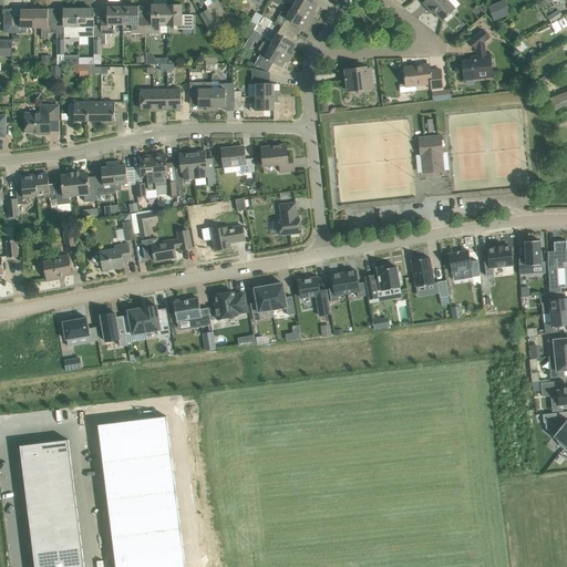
[(249,0),(263,9),(269,0),(249,0)]
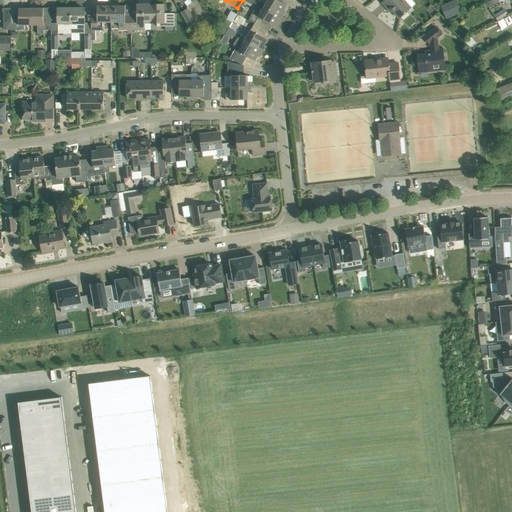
[(285,4),(282,2),(277,0),(268,0),(269,0),(265,7),(282,17),(285,12),(282,9),(285,4)]
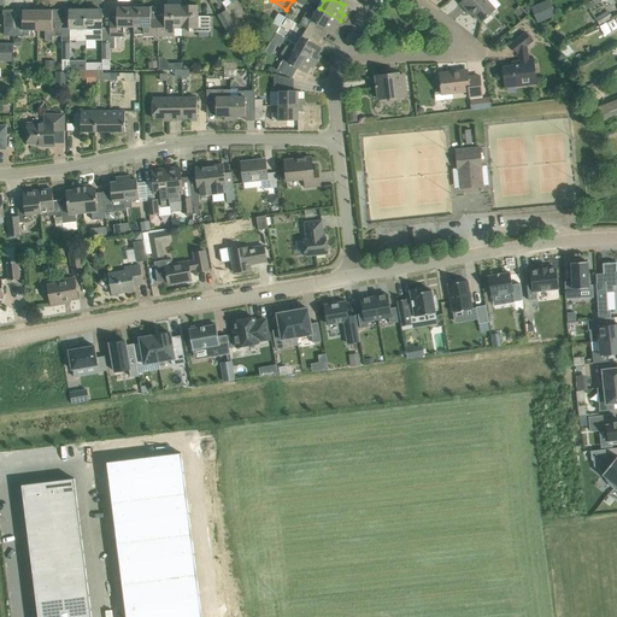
[(485,0),(463,0),(460,3),(468,11),(469,9),(481,22),(482,21),(486,24),(493,17),(491,13),(494,10),(485,0)]
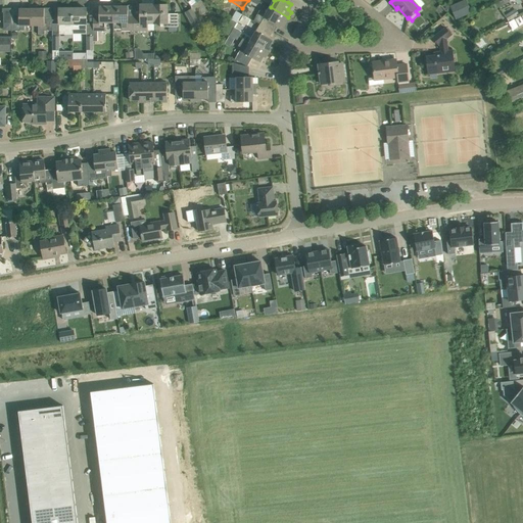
[(463,1),(450,6),(456,19),(469,14),(463,1)]
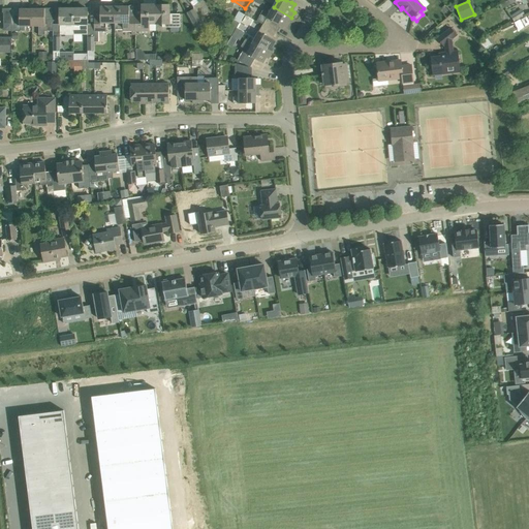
[(107,23),(115,23),(115,4),(106,4),(106,6),(100,6),(100,10),(94,10),(94,17),(94,37),(95,41),(98,41),(98,31),(107,31),(107,23)]
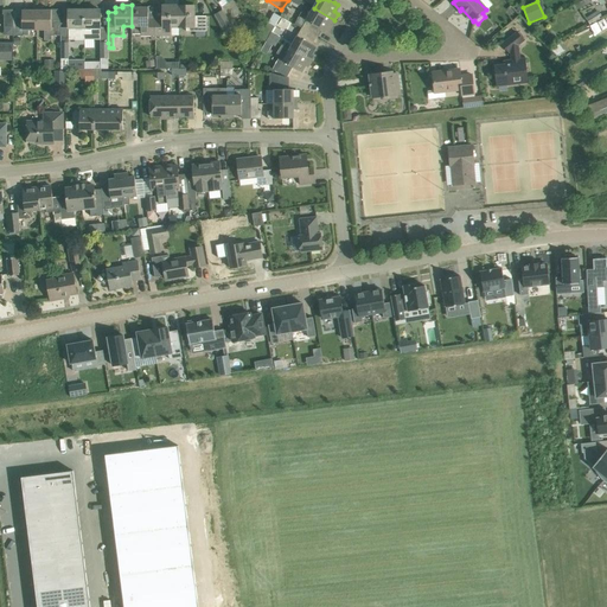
[(132,5),(132,26),(132,36),(157,36),(155,19),(148,19),(148,7),(142,7),(142,5),(132,5)]
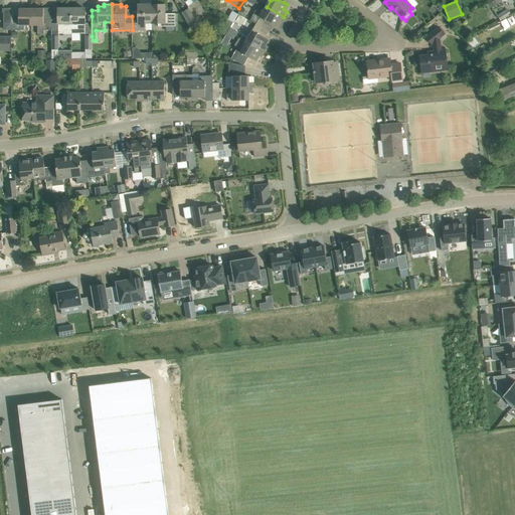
[(24,26),(31,26),(31,5),(26,5),(26,9),(19,9),(19,17),(11,17),(11,19),(11,23),(11,30),(24,30),(24,26)]
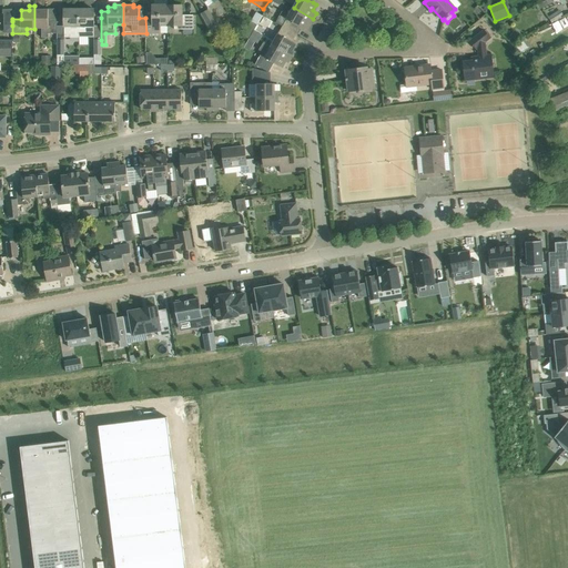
[(48,33),(57,33),(57,19),(48,19),(48,10),(41,10),(40,6),(34,6),(34,29),(41,29),(41,38),(48,38),(48,33)]
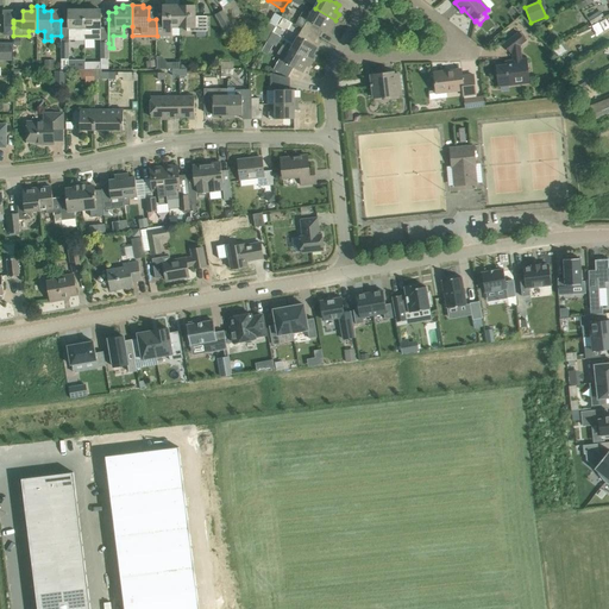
[(164,19),(156,19),(157,36),(173,36),(173,27),(180,27),(180,6),(163,6),(164,19)]
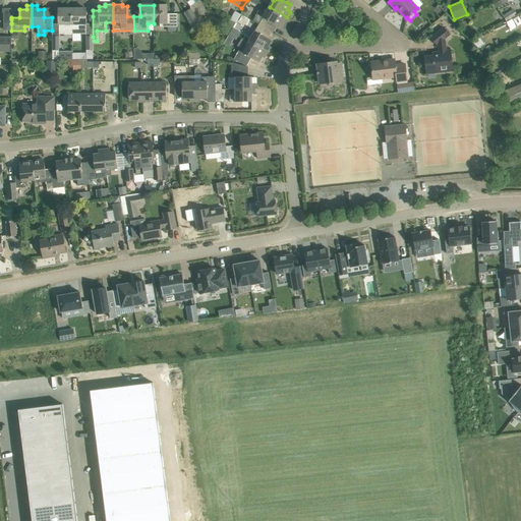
[(167,5),(154,5),(154,23),(160,23),(160,26),(178,26),(177,14),(170,14),(170,17),(167,17),(167,5)]
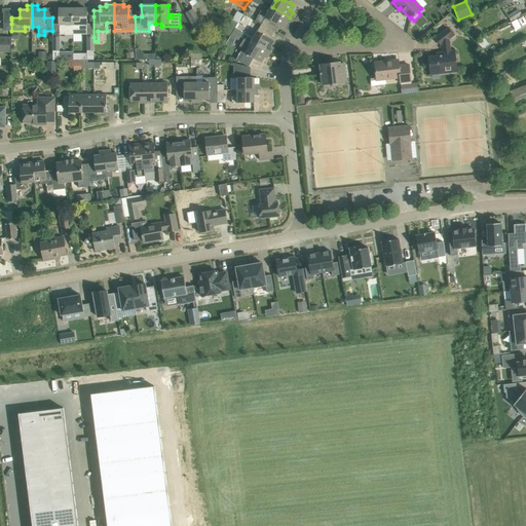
[(261,24),(260,24),(262,25),(273,32),(277,25),(279,26),(284,21),(287,23),(290,17),(272,7),(266,19),(264,17),(266,14),(261,11),(256,21),(261,24)]
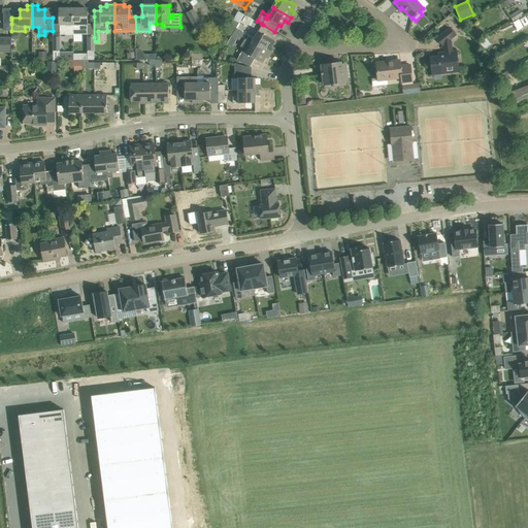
[(11,24),(11,20),(11,18),(11,8),(3,8),(3,24),(11,24)]
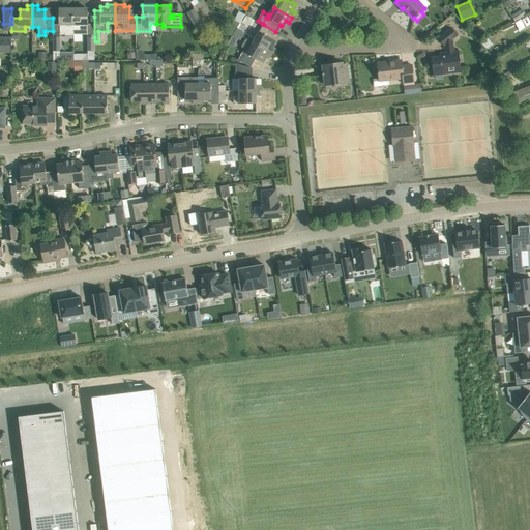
[(74,25),(75,34),(88,34),(88,8),(74,9),(74,25)]
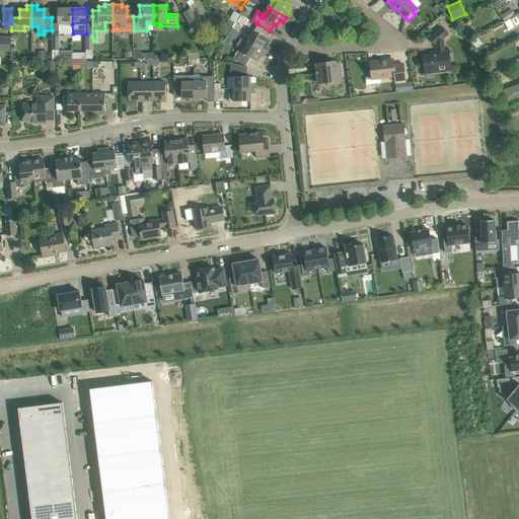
[(183,12),(192,25),(198,21),(191,8),(183,12)]
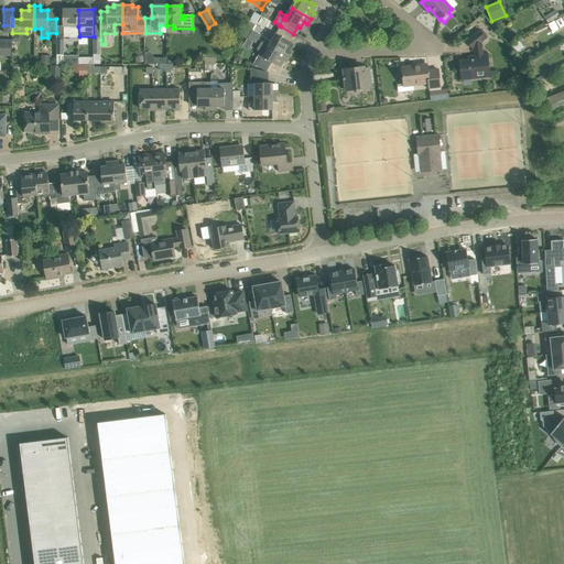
[(64,10),(64,36),(79,36),(78,26),(78,10),(64,10)]
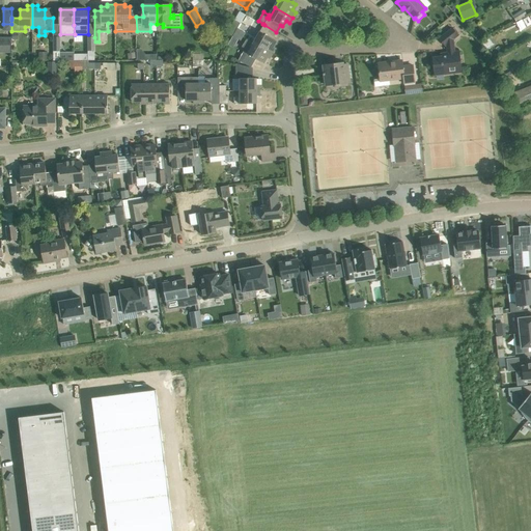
[(523,10),(513,17),(516,22),(526,15),(523,10)]
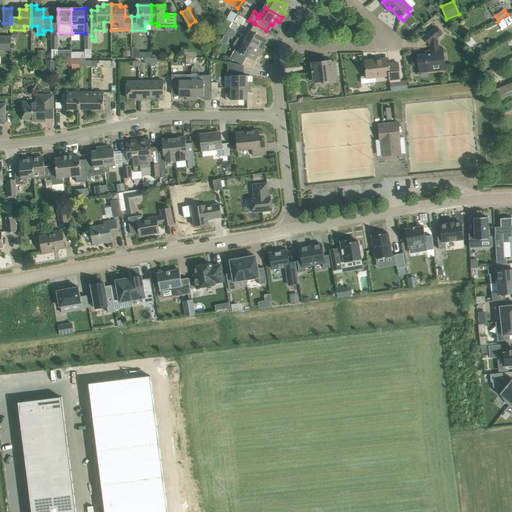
[(229,13),(226,19),(232,22),(235,16),(229,13)]
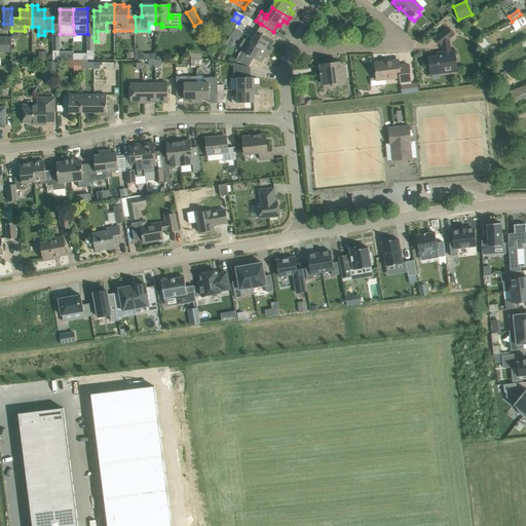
[(233,32),(235,29),(238,24),(231,20),(224,33),(231,36),(233,32)]
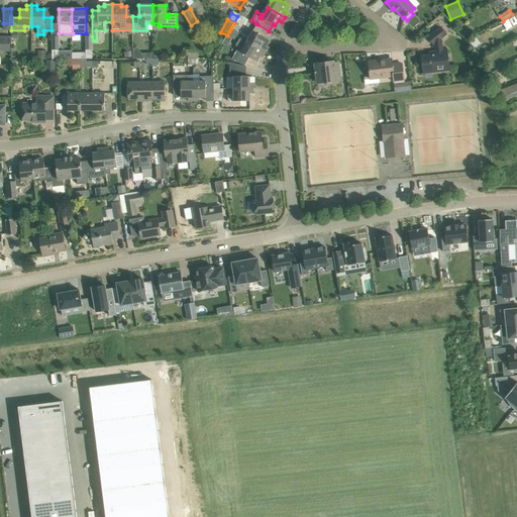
[(257,24),(247,41),(266,53),(269,46),(267,45),(265,44),(268,39),(266,37),(269,31),(257,24)]
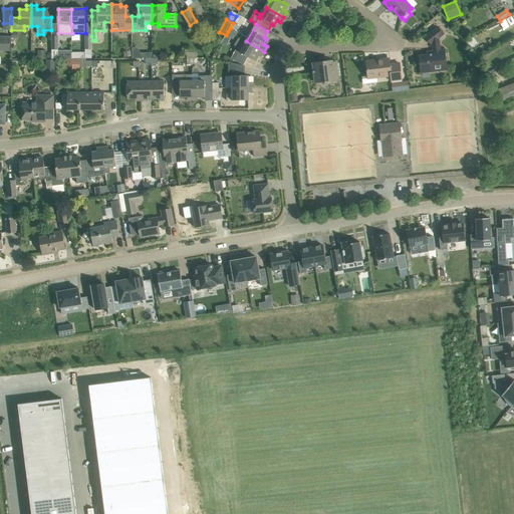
[(426,37),(431,44),(433,43),(434,54),(419,56),(421,72),(448,69),(445,50),(440,50),(439,38),(444,34),(438,27),(426,37)]
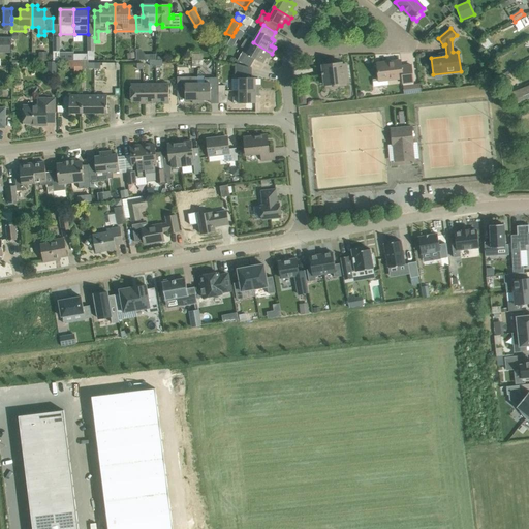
[(235,32),(232,36),(240,41),(242,36),(235,32)]
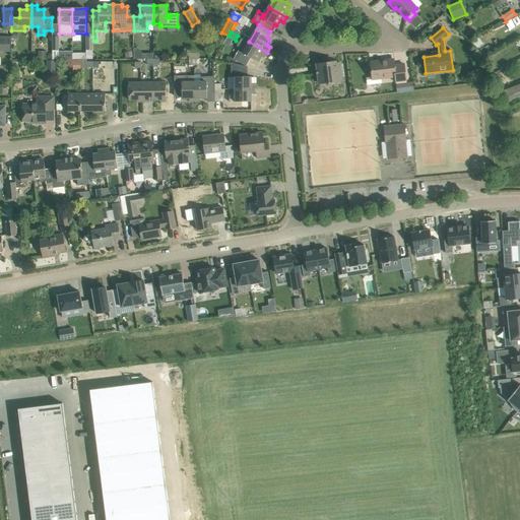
[(267,53),(249,42),(249,43),(242,38),(238,46),(241,48),(234,59),(246,66),(251,58),(257,61),(260,56),(264,58),(267,53)]
